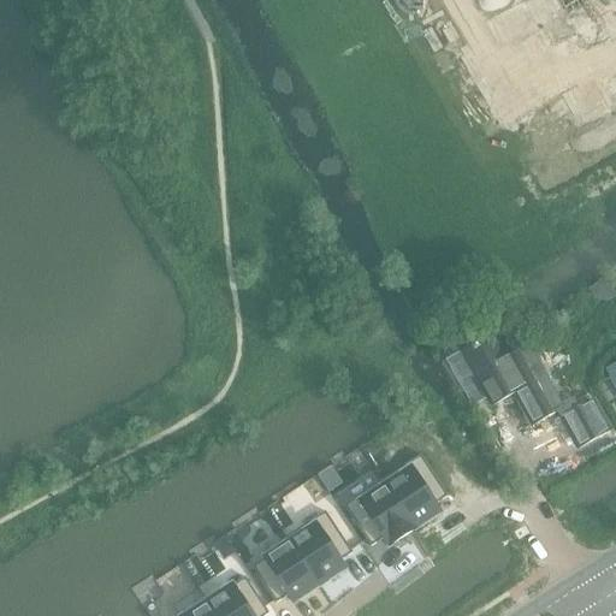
[(532,426),(557,412),(579,449),(610,431),(591,398),(566,413),(563,408),(564,408),(545,375),(528,345),(507,357),(495,338),(479,347),(478,345),(473,349),(474,349),(463,356),(460,350),(450,355),(449,360),(457,375),(463,378),(472,372),(479,383),(471,388),(479,402),(487,397),(491,406),(504,400),(507,404),(516,398),(532,426)]
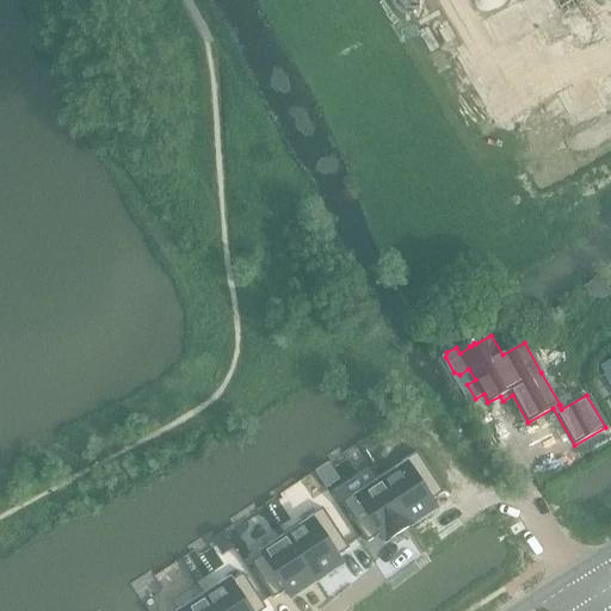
[(417,452),(380,477),(412,526),(437,510),(431,503),(444,494),(417,452)]
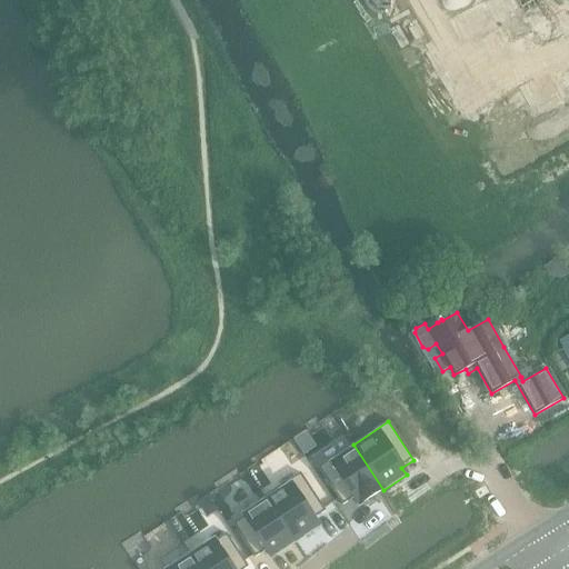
[(353,445),(318,468),(342,506),(355,498),(360,506),(383,490),(353,445)]
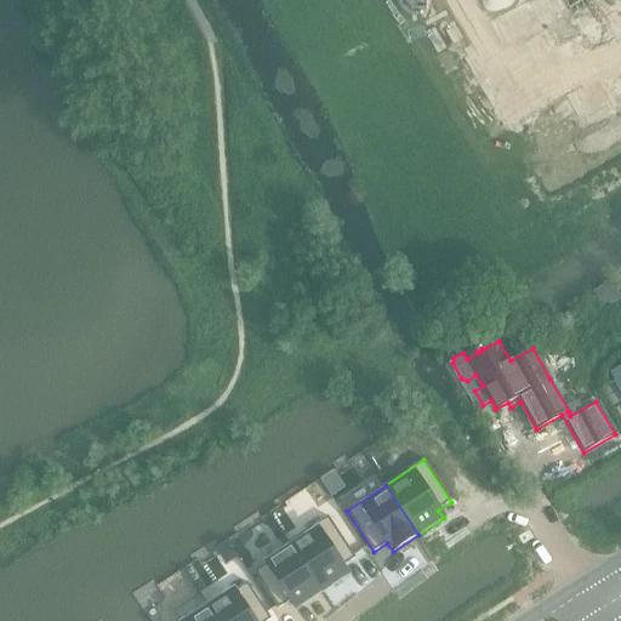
[(328,517),(290,542),(323,592),(348,575),(342,568),(355,559),(328,517)]
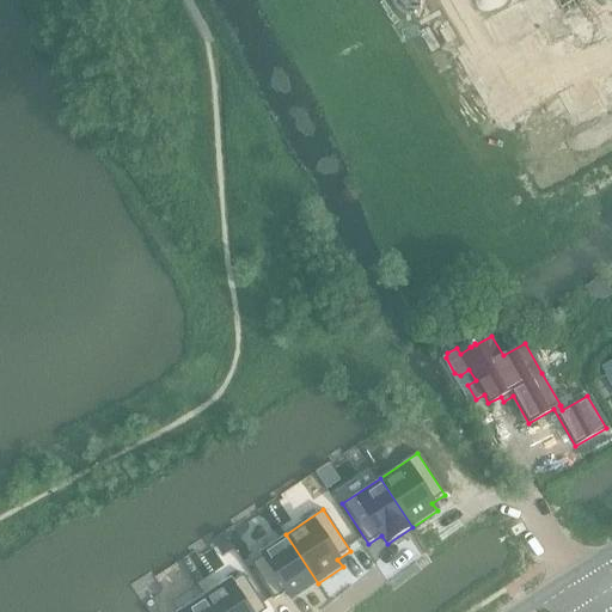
[(287,540),(251,563),(275,600),(287,592),(292,600),(318,583),(286,534),(285,536),(287,540)]
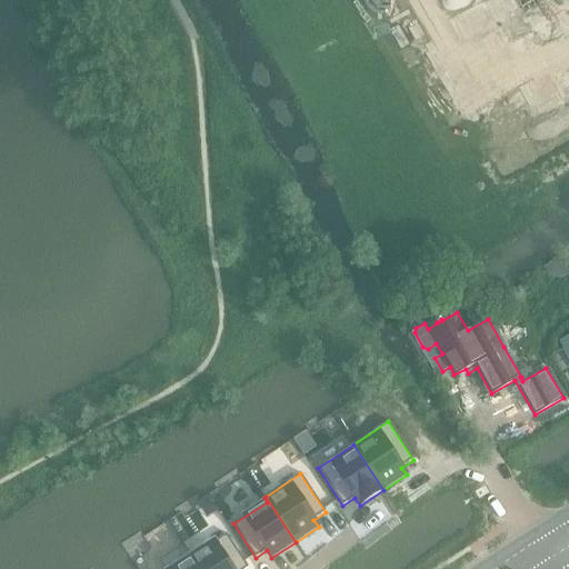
[(227,535),(191,558),(198,568),(247,568),(248,568),(227,535)]
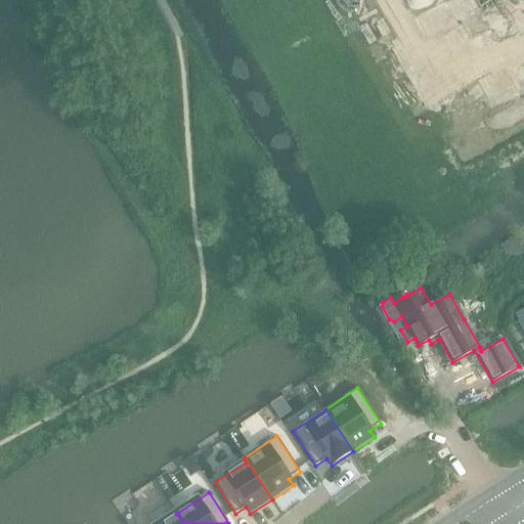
[(182,523),(176,514),(160,523),(182,523)]
